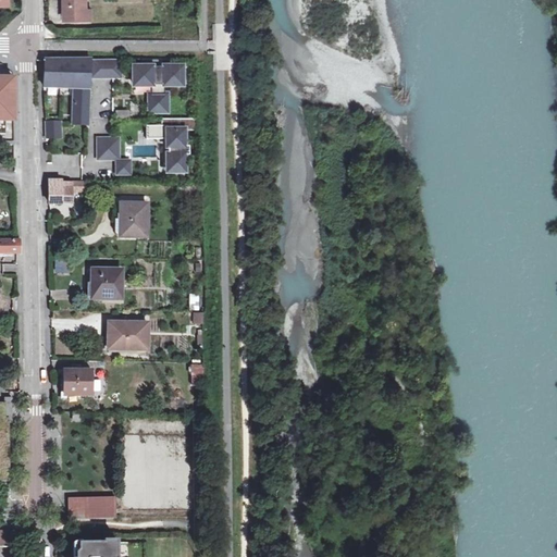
[(85,0),(63,0),(64,21),(86,20),(85,0)]
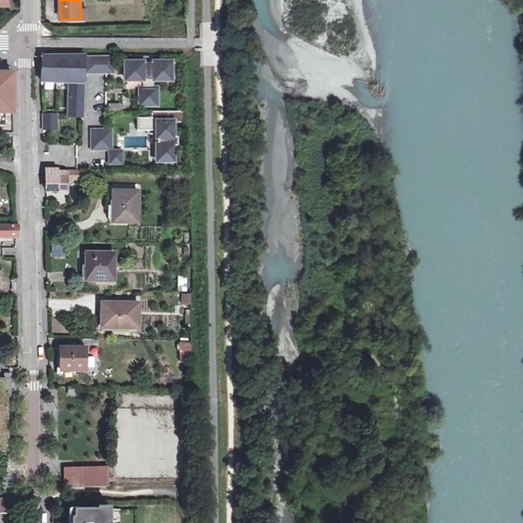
[(85,55),(41,56),(42,81),(69,83),(84,84),(84,72),(85,55)]
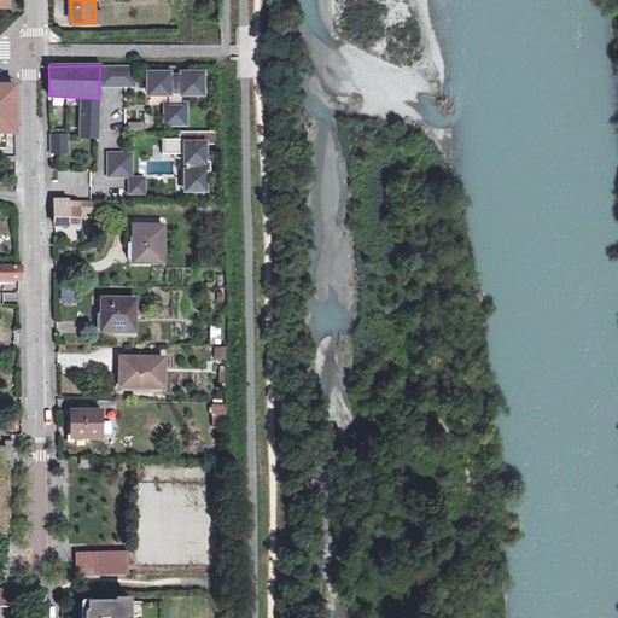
[(130,66),(100,65),(99,85),(130,86),(130,66)]
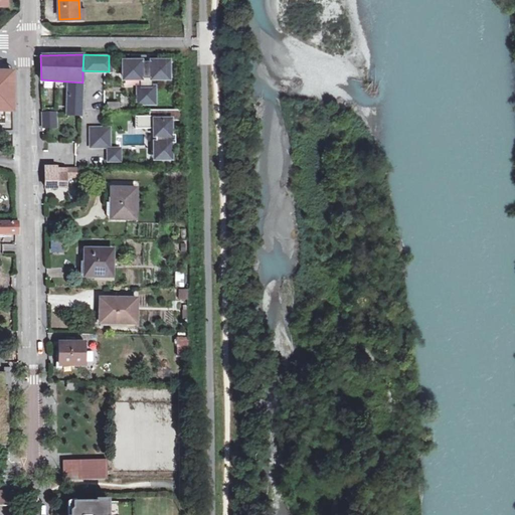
[(157,54),(130,54),(130,61),(123,61),(123,78),(139,78),(139,88),(138,87),(138,103),(153,103),(153,88),(152,88),(152,78),(167,78),(167,61),(157,61),(157,54)]
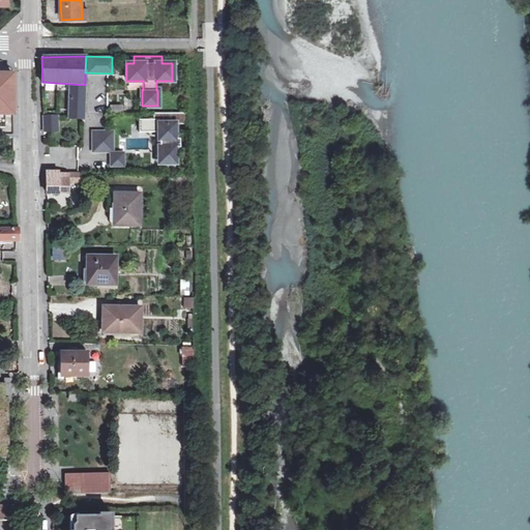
[(0,110),(10,110),(10,68),(0,67),(0,110)]
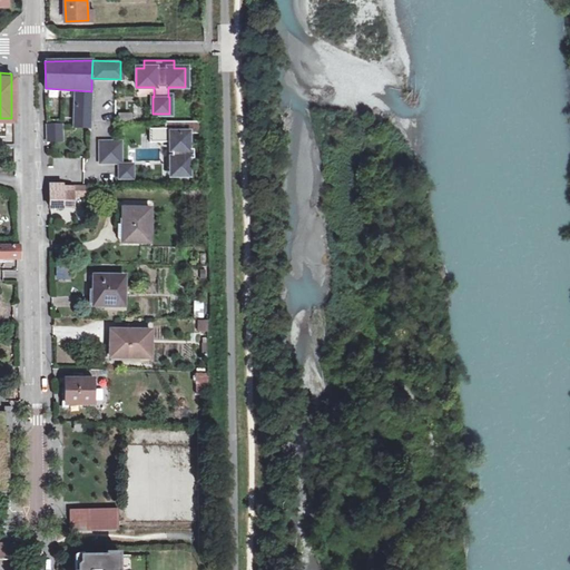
[(91,91),(76,90),(75,117),(89,117),(91,91)]
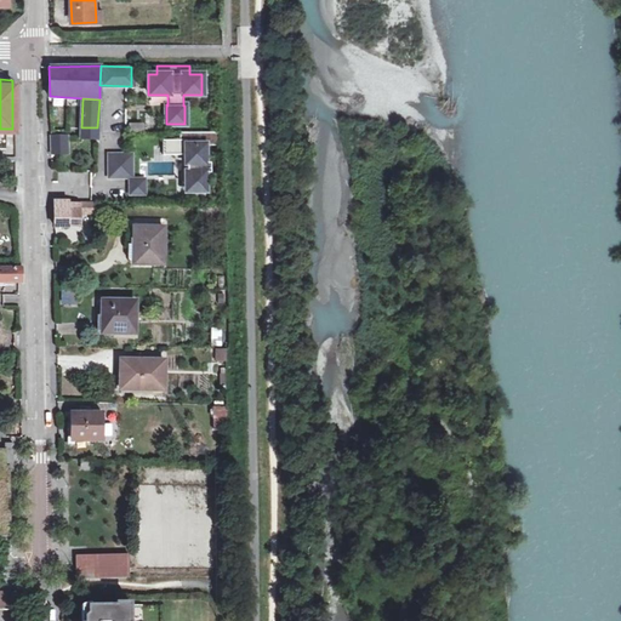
[(97,127),(81,127),(80,138),(97,140),(97,127)]
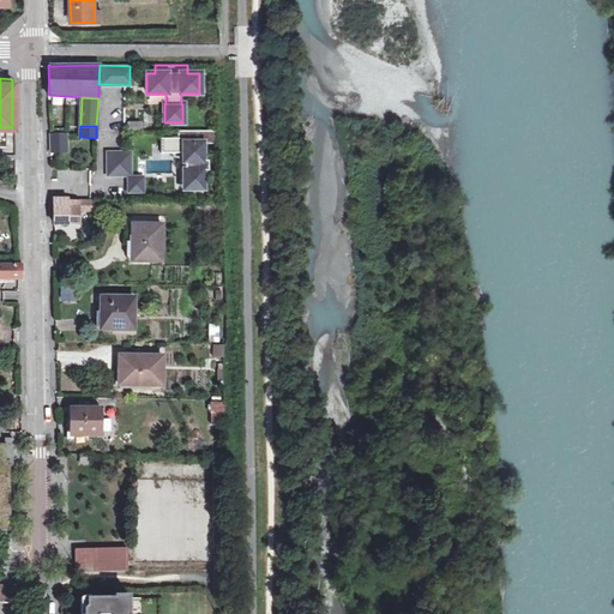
[(217,144),(216,131),(176,131),(176,139),(160,139),(160,154),(184,154),(184,162),(184,170),(184,190),(190,190),(190,198),(202,198),(202,172),(206,172),(206,162),(200,162),(200,144),(217,144)]
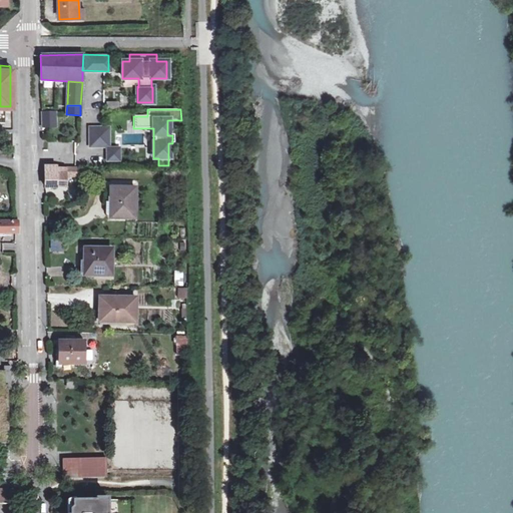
[(42,113),(42,127),(55,126),(55,113),(42,113)]
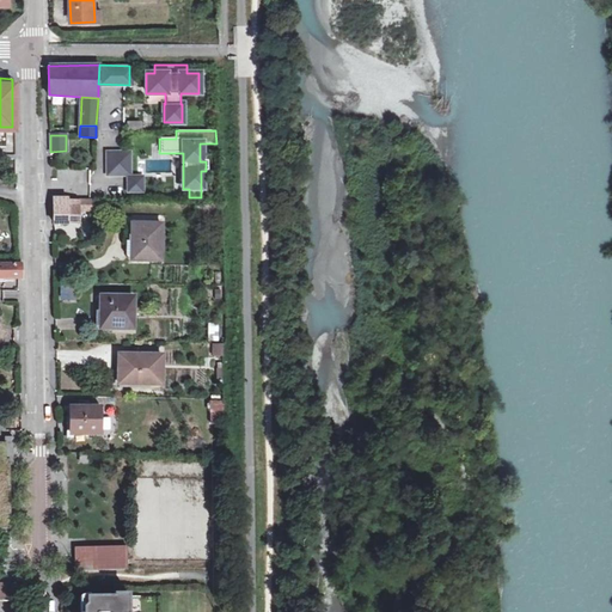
[(106,153),(106,175),(128,175),(128,153),(106,153)]
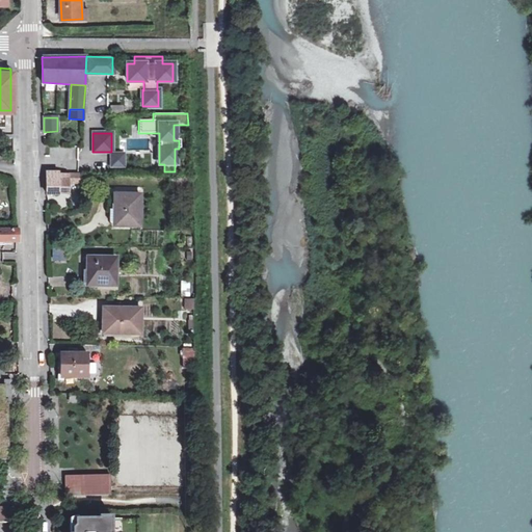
[(71,157),(67,145),(54,151),(58,162),(71,157)]
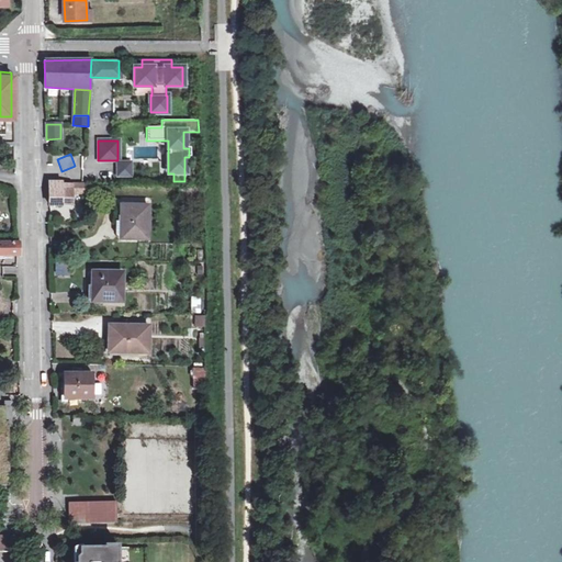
[(128,164),(116,164),(116,177),(128,177),(128,164)]
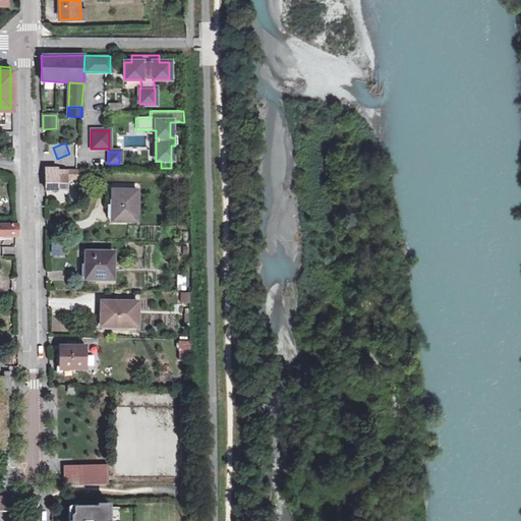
[(45,169),(65,170),(65,188),(67,188),(67,178),(78,178),(78,169),(45,168),(45,169)]
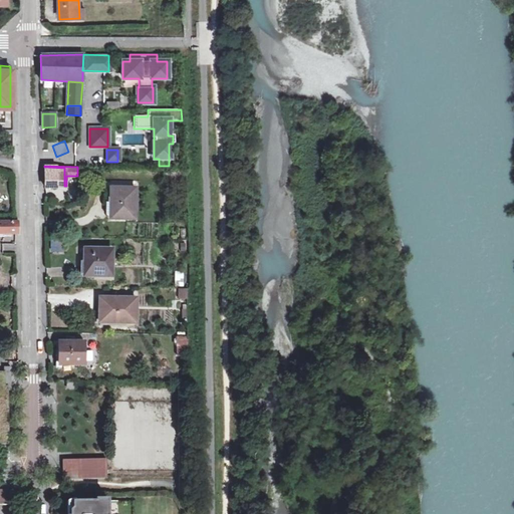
[(64,168),(44,167),(44,187),(45,187),(56,187),(56,185),(64,186),(64,168)]
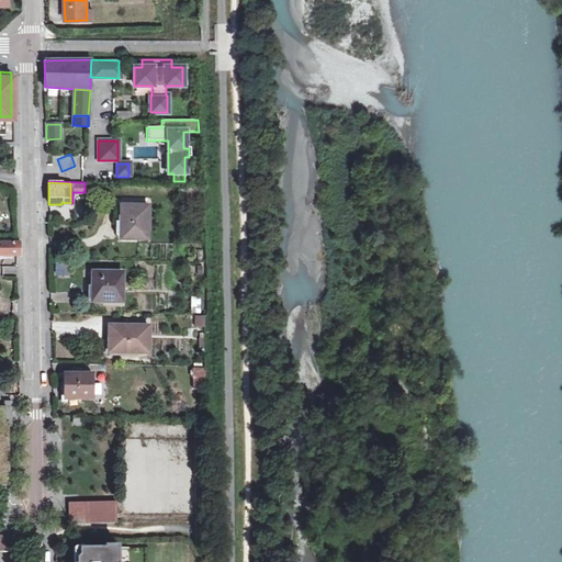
[(146,239),(147,206),(122,205),(121,239),(146,239)]
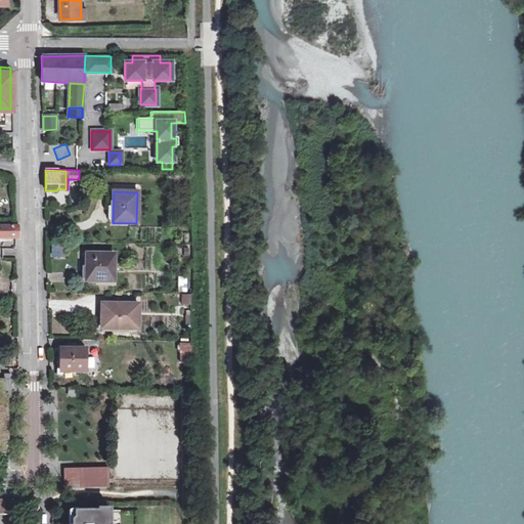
[(18,226),(17,226),(0,225),(0,239),(17,241),(18,241),(18,226)]
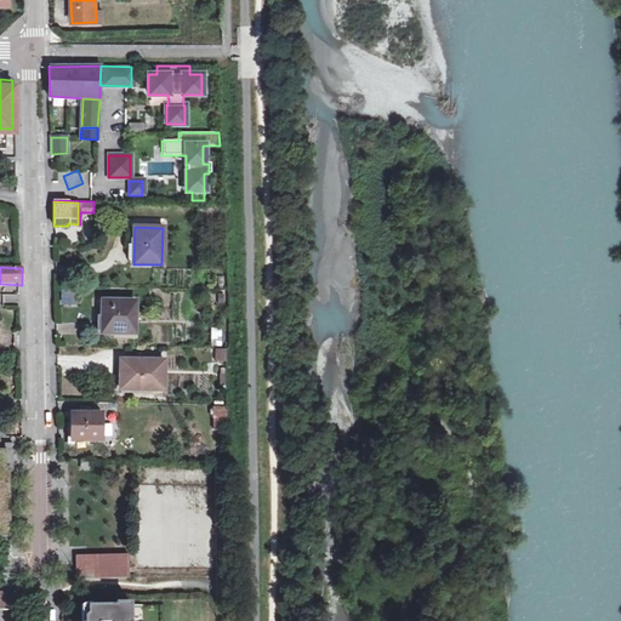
[(61,289),(61,300),(78,300),(78,290),(61,289)]
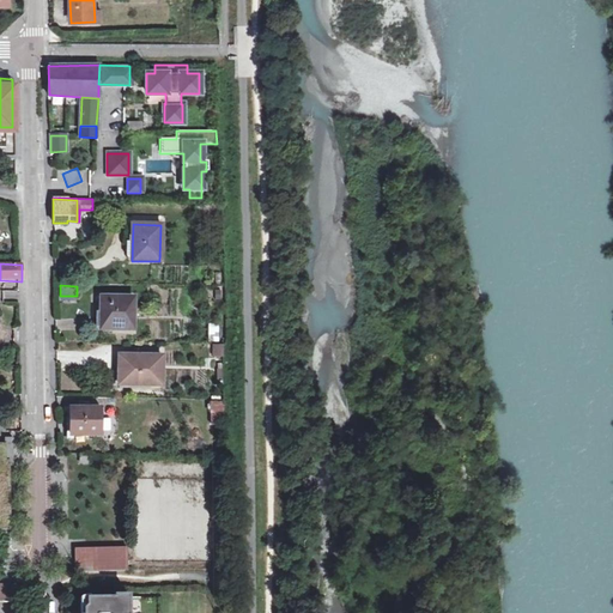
[(223,285),(213,285),(213,299),(223,299),(223,285)]
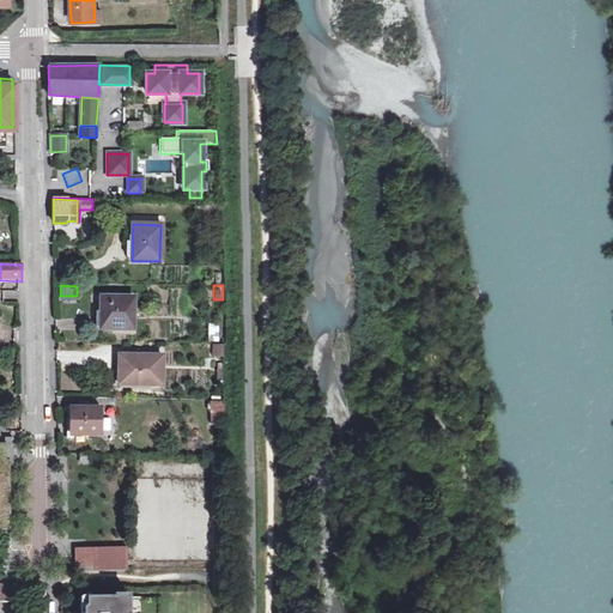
[(134,292),(97,292),(97,328),(134,328),(134,292)]
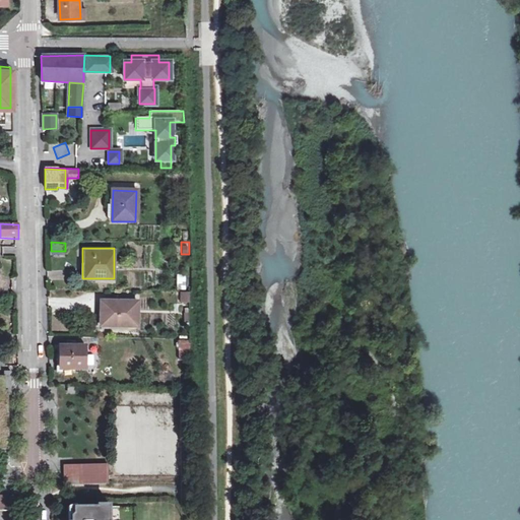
[(189,268),(189,258),(181,258),(181,268),(189,268)]
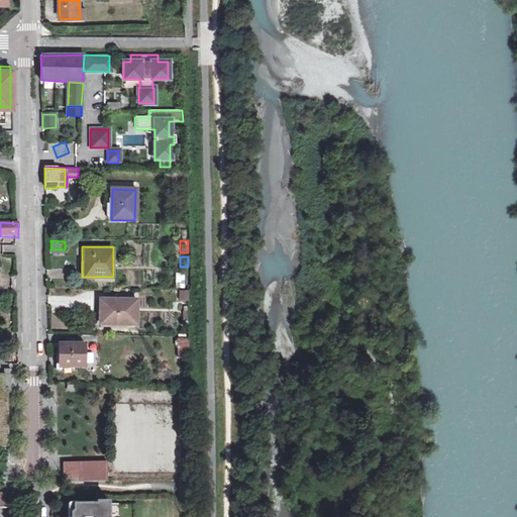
[(188,299),(188,290),(180,290),(180,299),(188,299)]
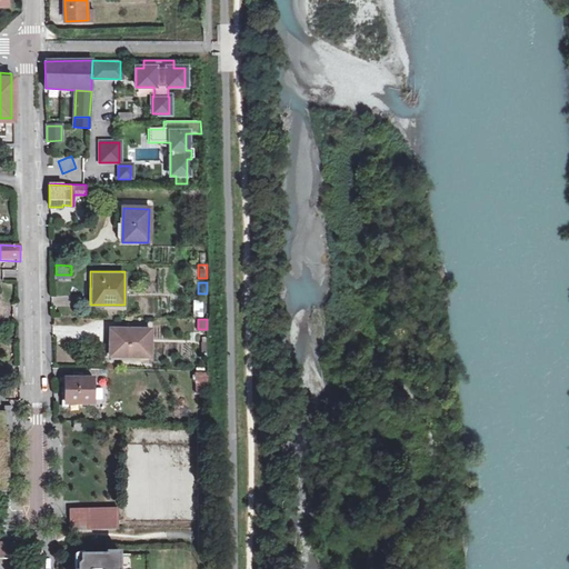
[(109,329),(108,341),(108,356),(138,357),(147,358),(148,330),(109,329)]
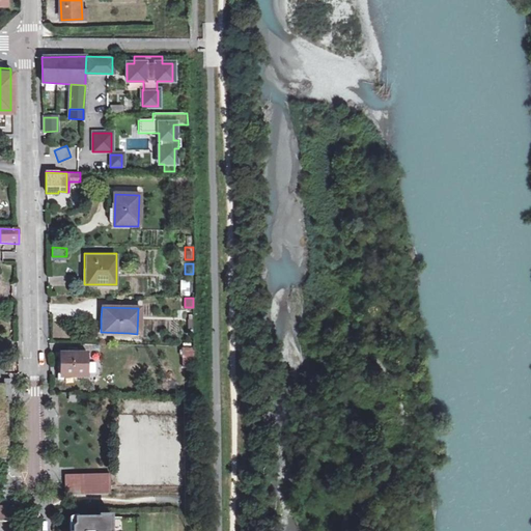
[(129,337),(129,333),(101,332),(101,318),(98,318),(98,336),(129,337)]
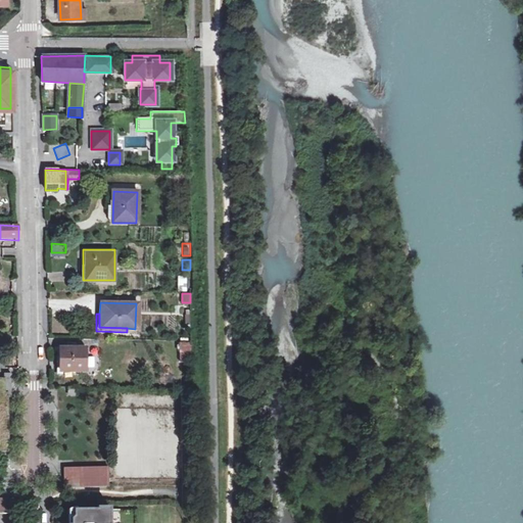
[(191,340),(180,340),(180,361),(191,361),(191,340)]
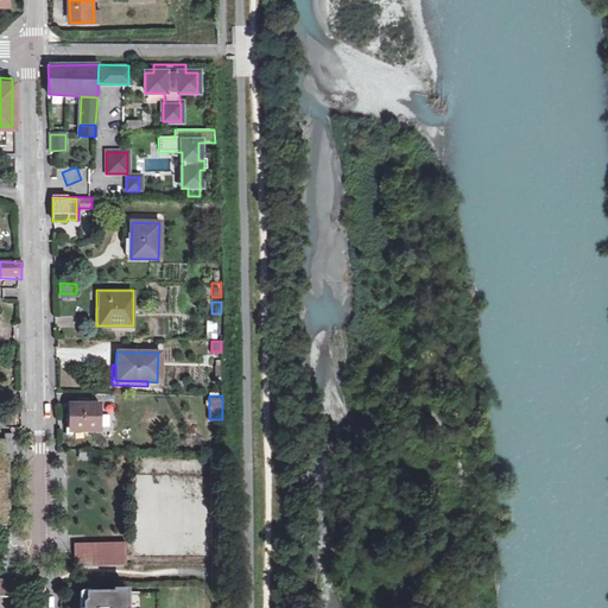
[(70,431),(100,431),(100,403),(70,404),(70,431)]
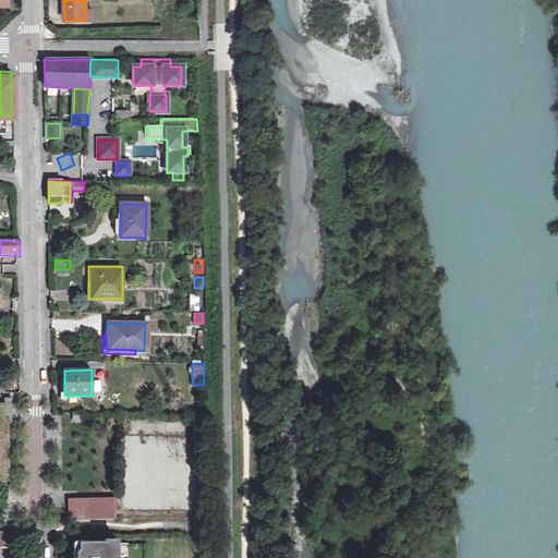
[(68,518),(114,517),(114,496),(68,497),(68,518)]
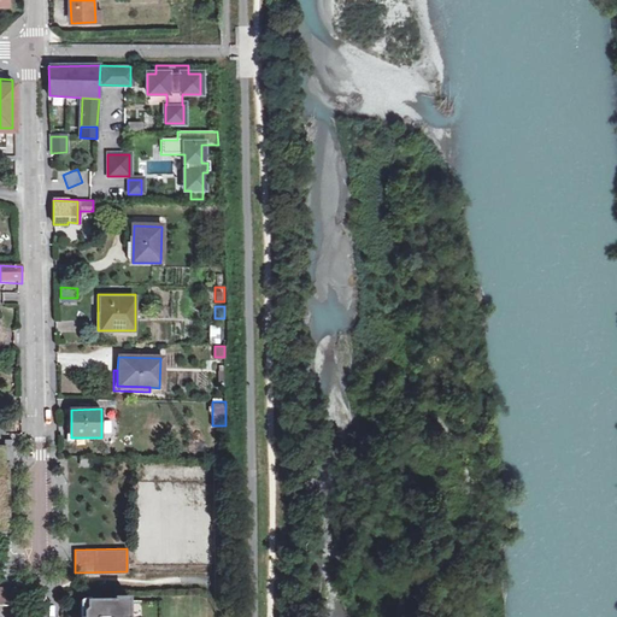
[(11,587),(0,587),(0,604),(12,605),(11,587)]
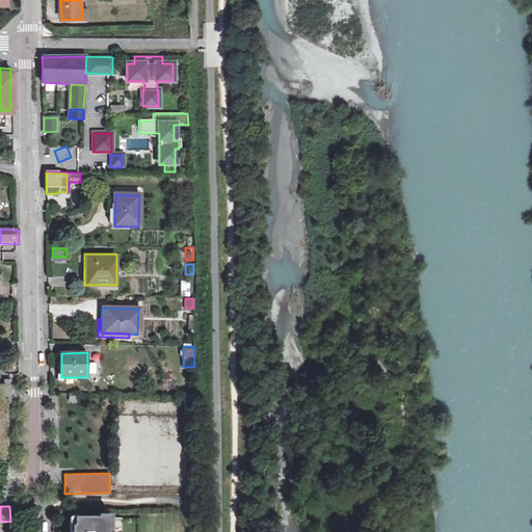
[(111,531),(111,514),(99,514),(99,516),(76,516),(76,522),(73,526),(73,531),(70,531),(111,531)]
